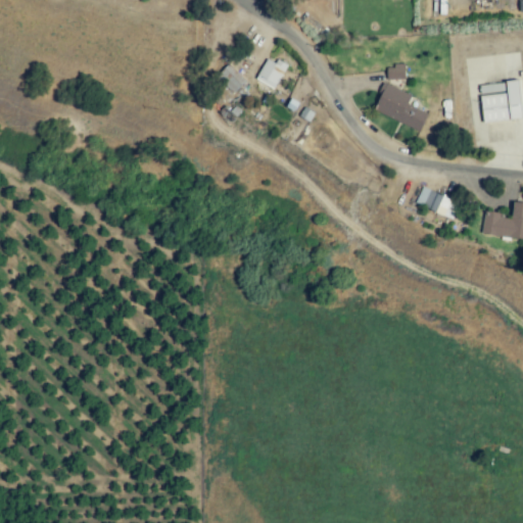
[(276,89),(286,65),(267,57),(256,81),(276,89)]
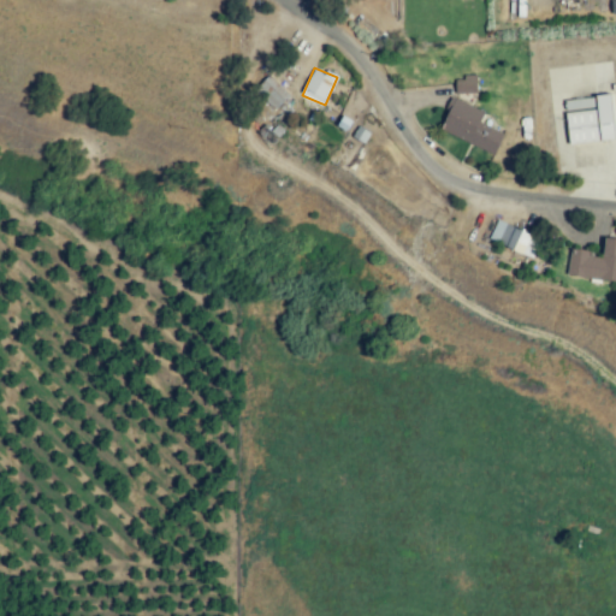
[(253,92),(273,111),(289,95),(267,76),(253,92)]
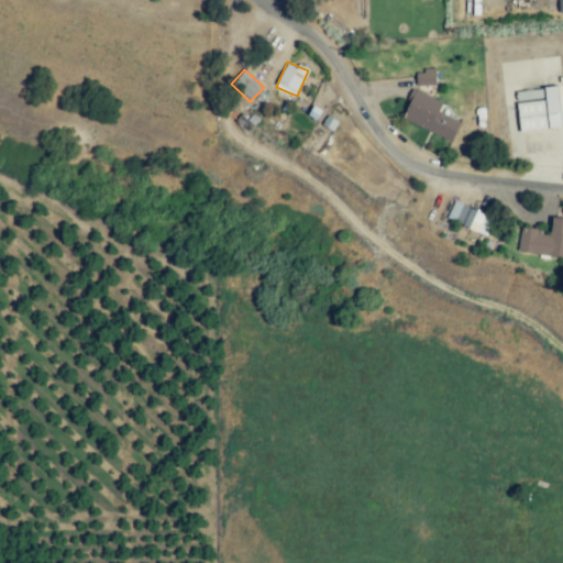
[(435,70),(417,70),(417,85),(435,85),(435,70)]
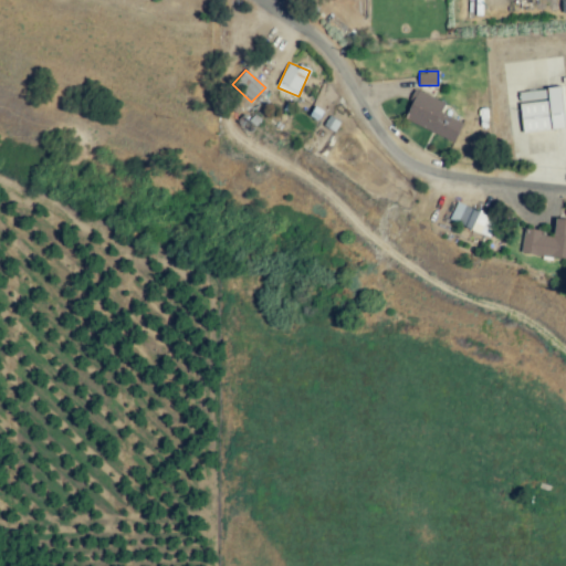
[(565,129),(563,88),(521,91),(523,132),(565,129)]
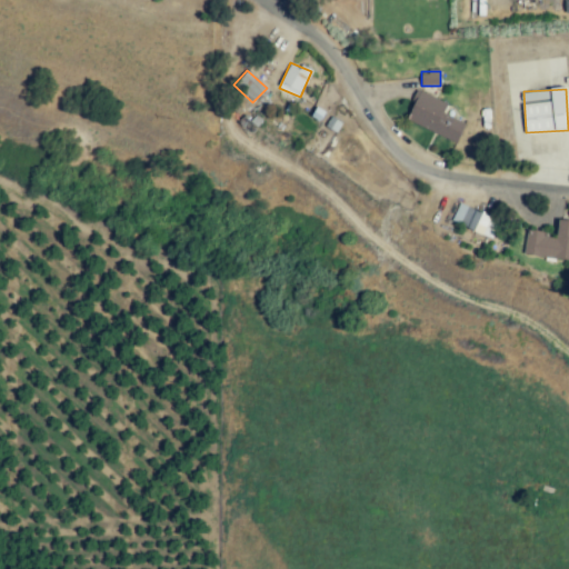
[(466,122),(443,113),(448,103),(420,91),(408,122),(458,142),(466,122)]
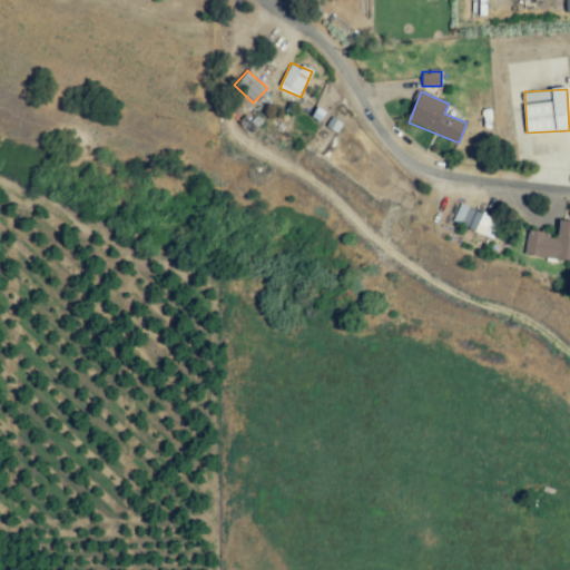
[(452,220),(493,239),(502,222),(461,203),(452,220)]
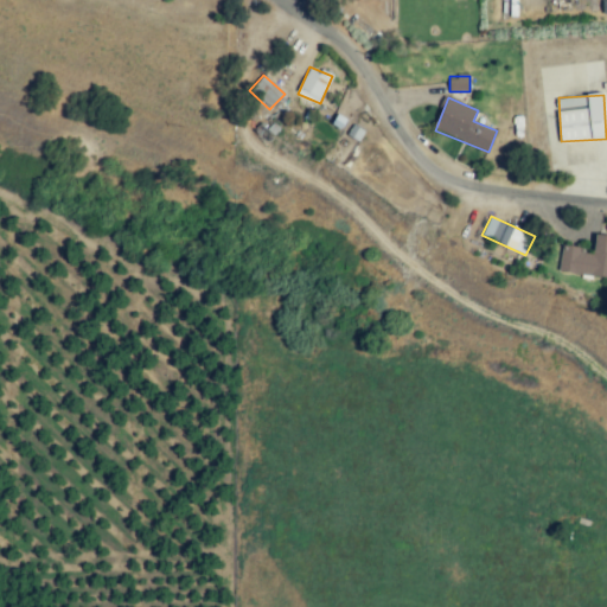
[(558,272),(606,278),(606,235),(596,234),(594,254),(581,253),(582,248),(562,246),(558,272)]
